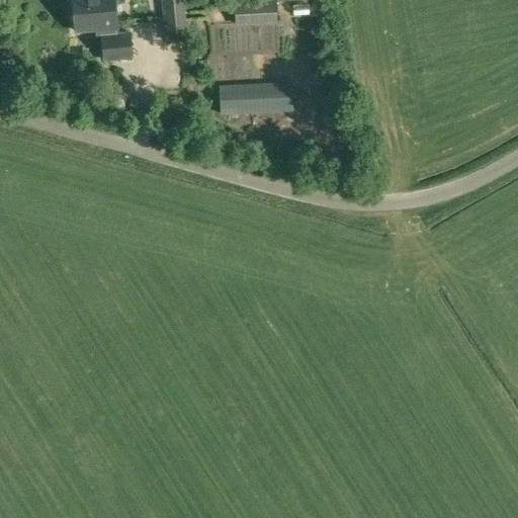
[(95,30),(117,28),(114,0),(72,0),(75,31),(95,30)]
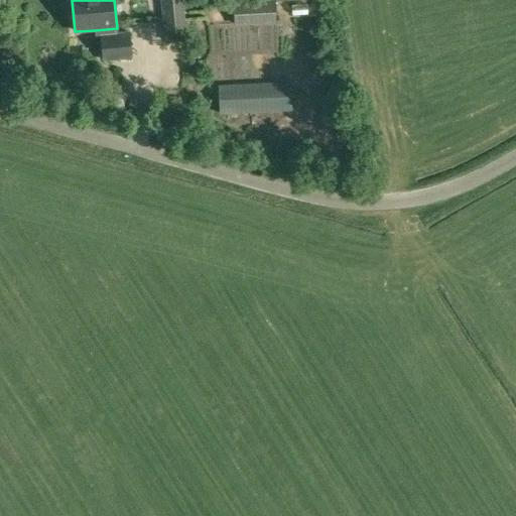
[(188,39),(186,18),(183,0),(162,0),(166,41),(188,39)]
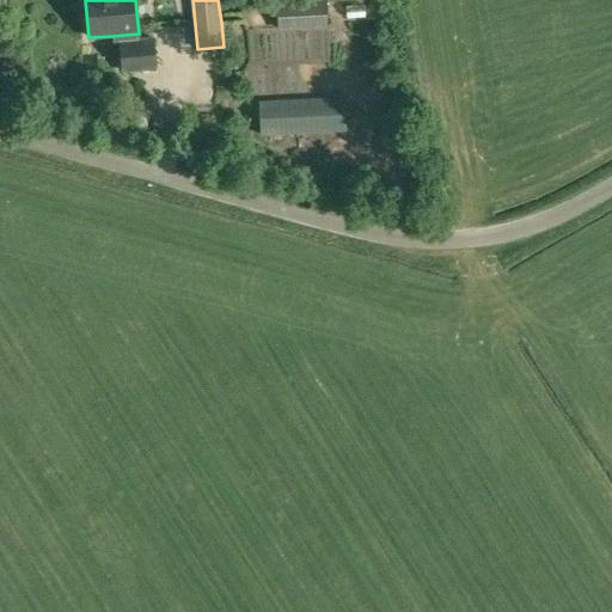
[(280,30),(326,28),(324,0),(316,0),(277,2),(280,30)]
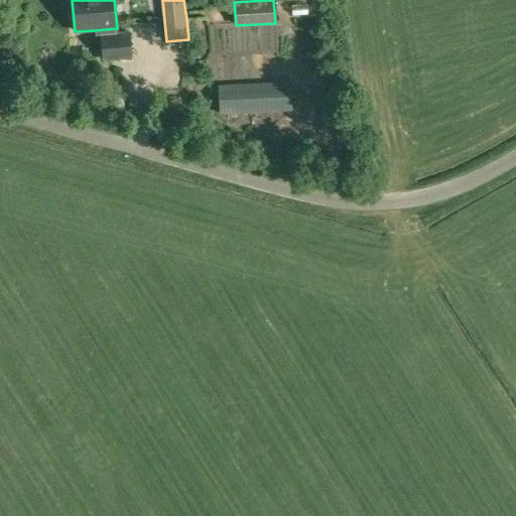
[(284,0),(286,12),(310,9),(308,0),(284,0)]
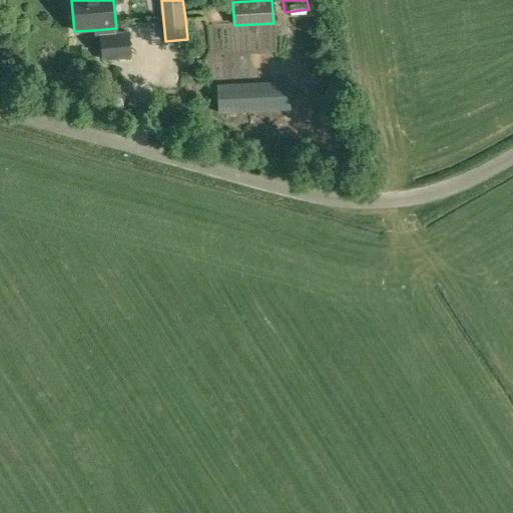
[(294,14),(291,26),(306,29),(308,17),(294,14)]
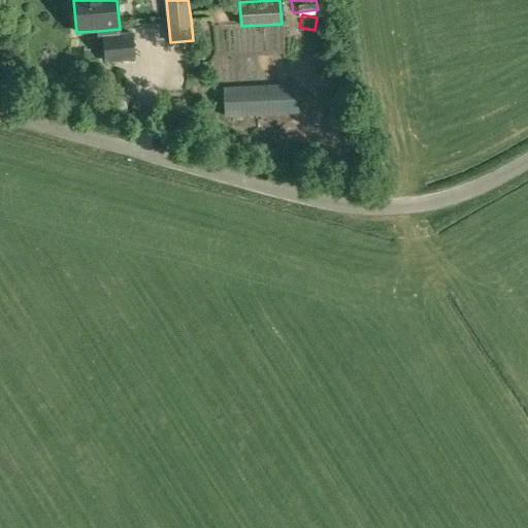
[(120,33),(120,29),(97,31),(98,37),(103,36),(105,61),(134,58),(132,32),(120,33)]
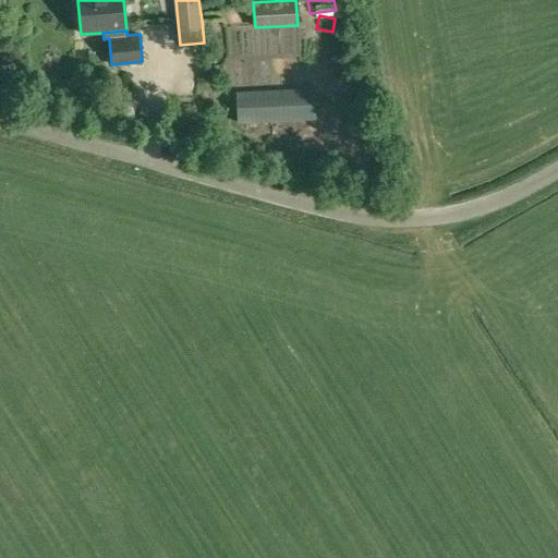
[(238,124),(315,120),(315,87),(237,92),(238,124)]
